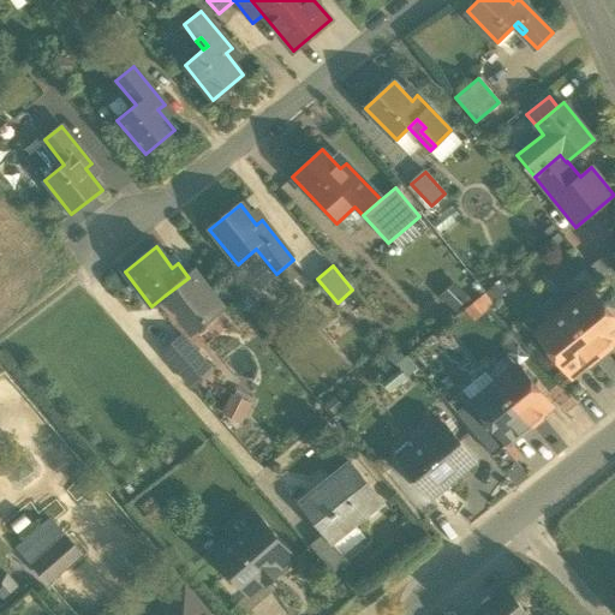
[(193,273),(187,276),(189,278),(165,296),(191,329),(202,321),(203,322),(221,309),(193,273)]
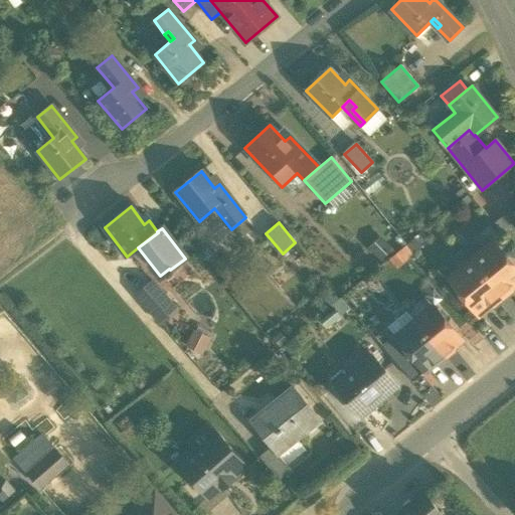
[(514,267),(493,241),(471,260),(498,294),(504,295),(514,285),(514,267)]
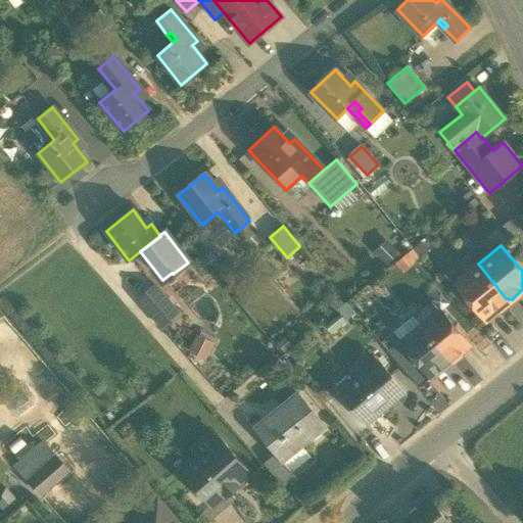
[(506,304),(506,298),(478,264),(455,282),(483,318),(489,318),(506,304)]
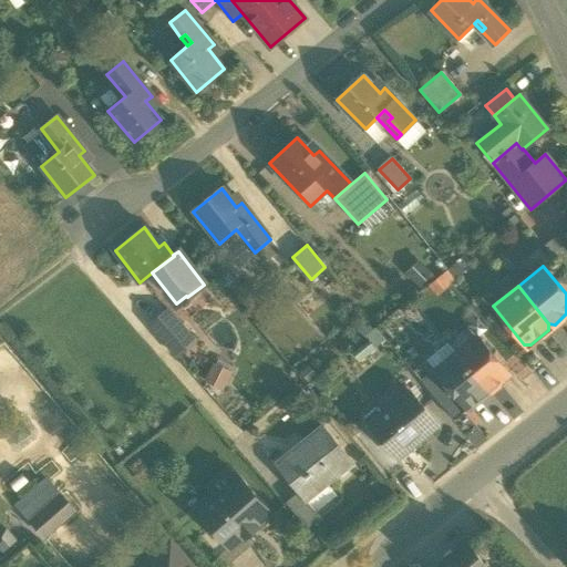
[(151,326),(176,356),(195,340),(168,310),(151,326)]
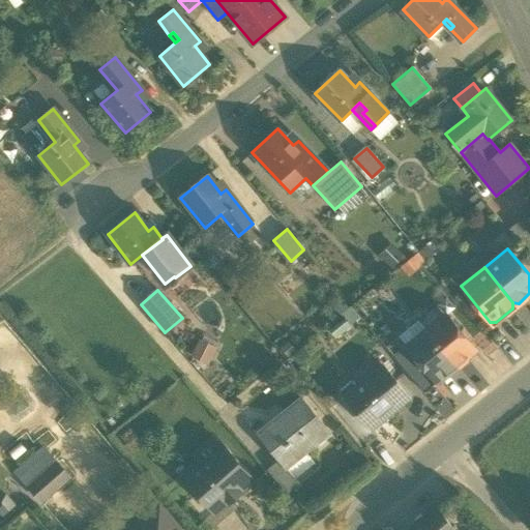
[(445,314),(427,330),(455,366),(475,350),(445,314)]
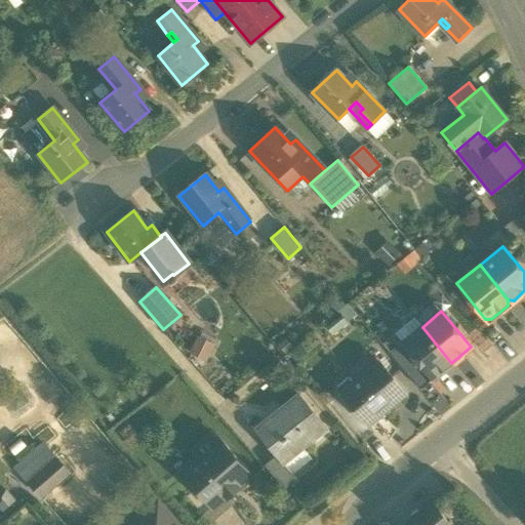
[(396,333),(403,342),(422,327),(414,318),(396,333)]
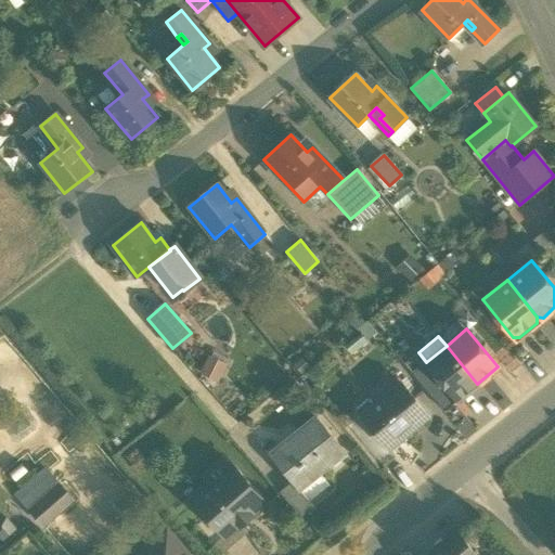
[(495,353),(511,373),(521,365),(505,345),(495,353)]
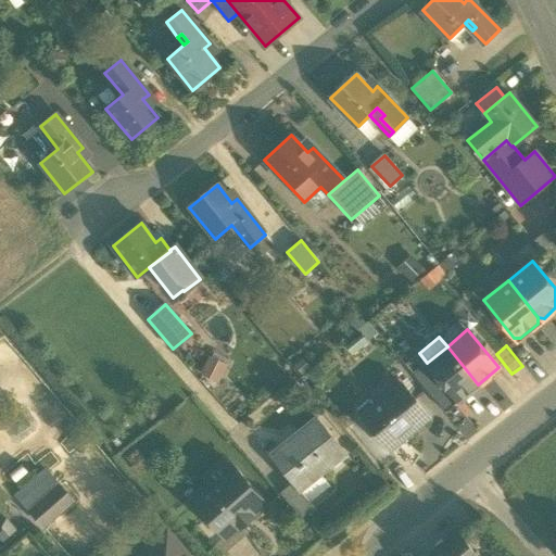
[(478,384),(447,346),(427,363),(458,401),(478,384)]
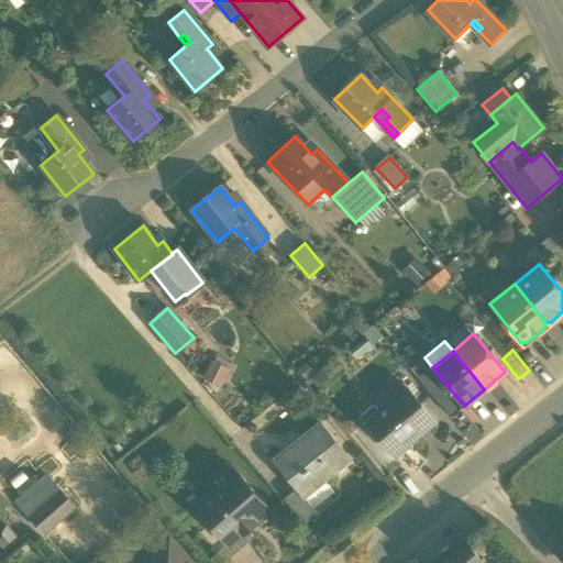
[(213,357),(205,375),(222,385),(232,366),(213,357)]
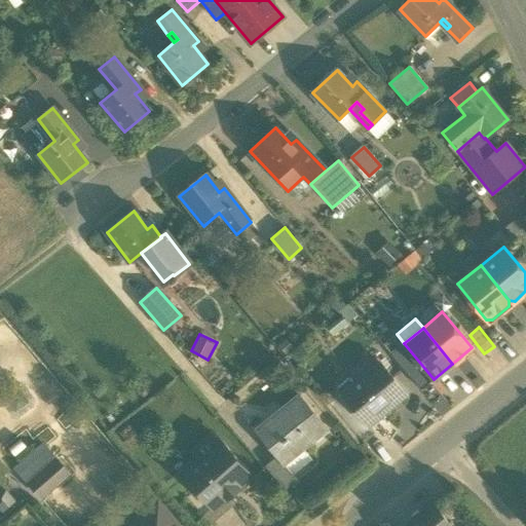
[(341,393),(368,426),(369,425),(368,423),(385,409),(387,411),(406,395),(379,363),(378,364),(381,368),(369,378),(366,374),(341,393)]
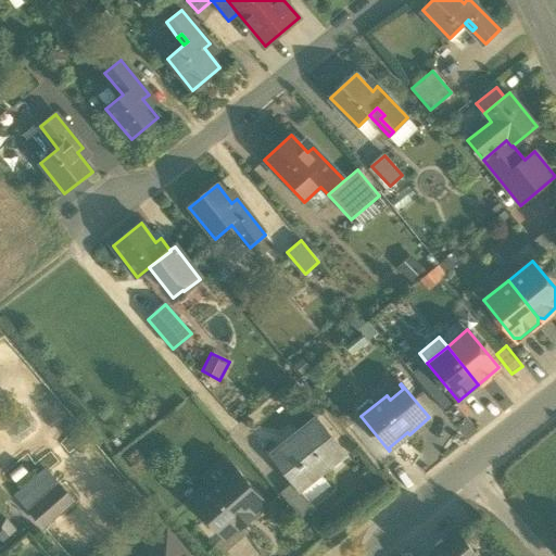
[(348,428),(382,470),(397,458),(390,450),(389,451),(361,416),(348,428)]
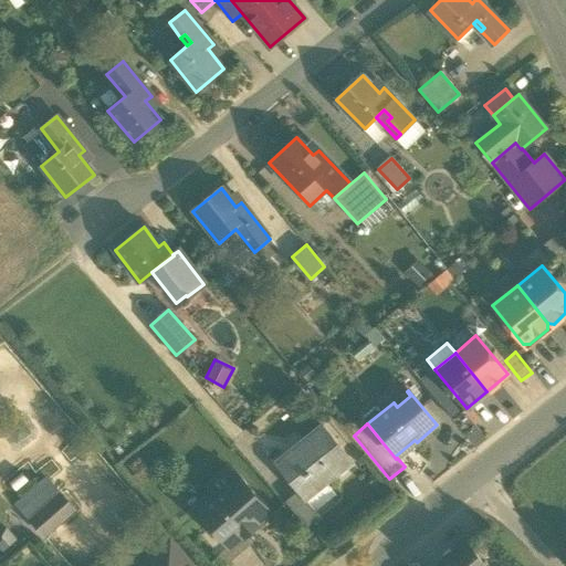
[(296,491),(303,500),(304,499),(350,461),(323,427),(275,465),(296,491)]
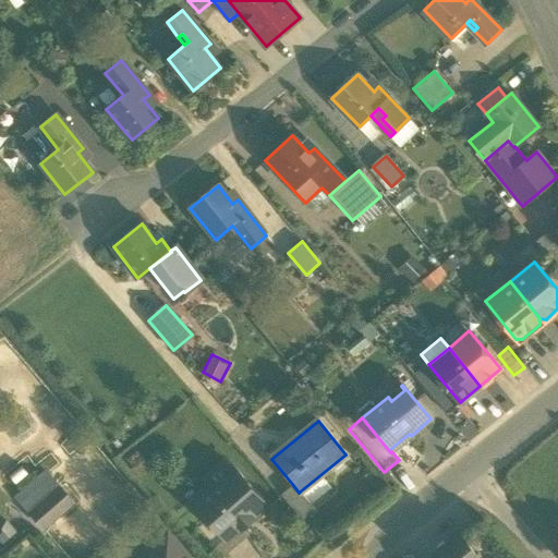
[(201,477),(209,487),(216,487),(234,471),(223,458),(201,477)]
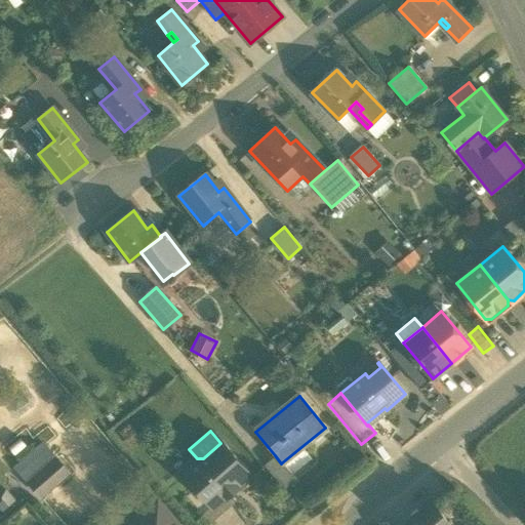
[(13,466),(22,475),(50,450),(42,441),(13,466)]
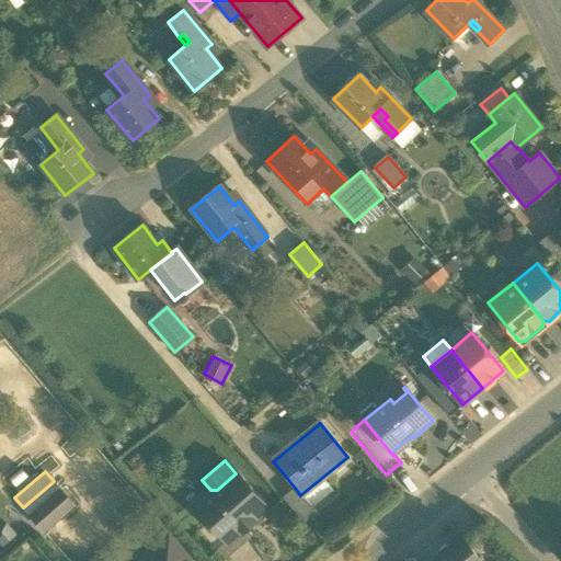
[(210,522),(227,540),(241,528),(243,531),(254,522),(252,519),(265,507),(236,473),(217,490),(210,490),(195,504),(210,522)]
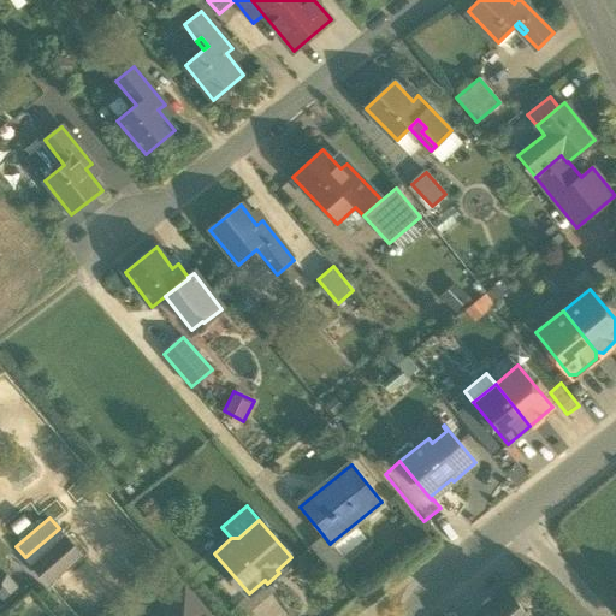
[(25,557),(33,567),(67,538),(59,528),(25,557)]
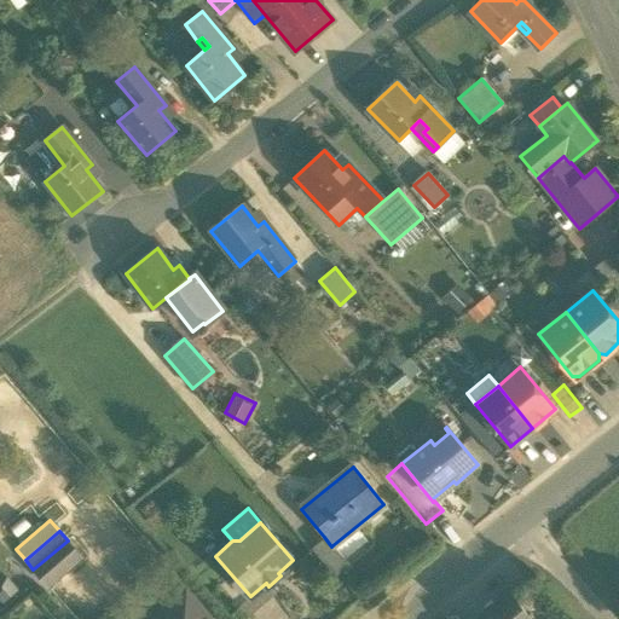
[(311,548),(335,576),(348,563),(333,545),(331,547),(324,537),(311,548)]
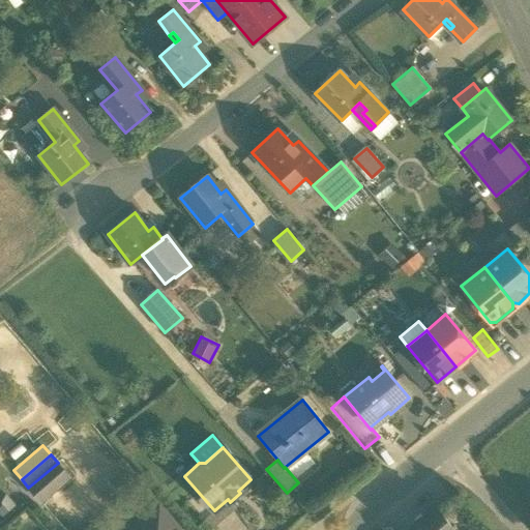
[(67,474),(58,463),(28,488),(38,499),(67,474)]
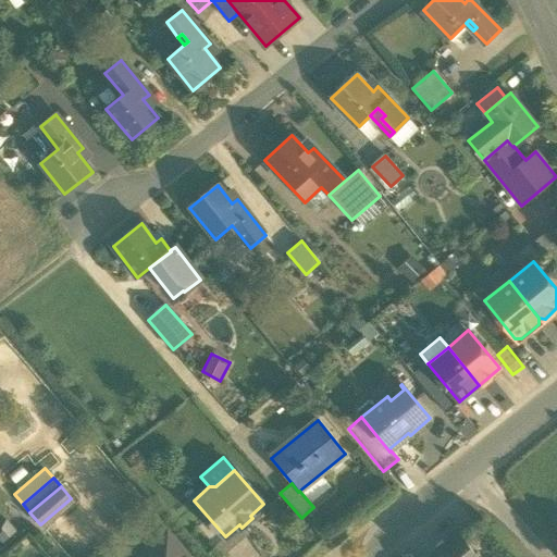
[(198,527),(223,556),(248,535),(242,528),(239,524),(225,536),(209,518),(198,527)]
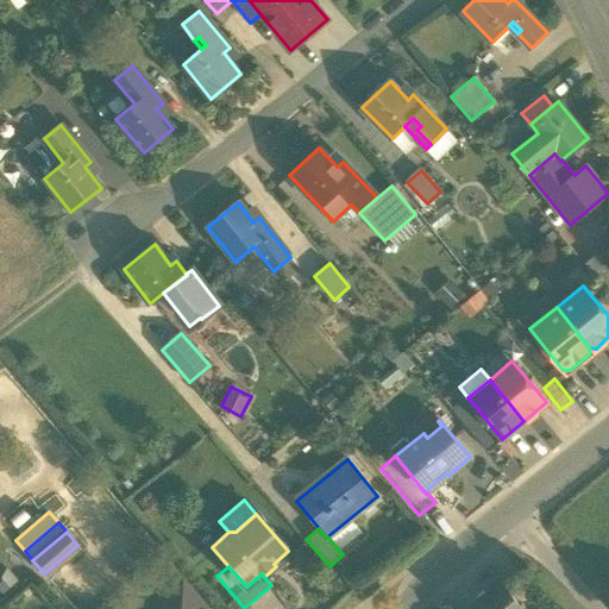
[(152,608),(206,608),(183,583),(152,608)]
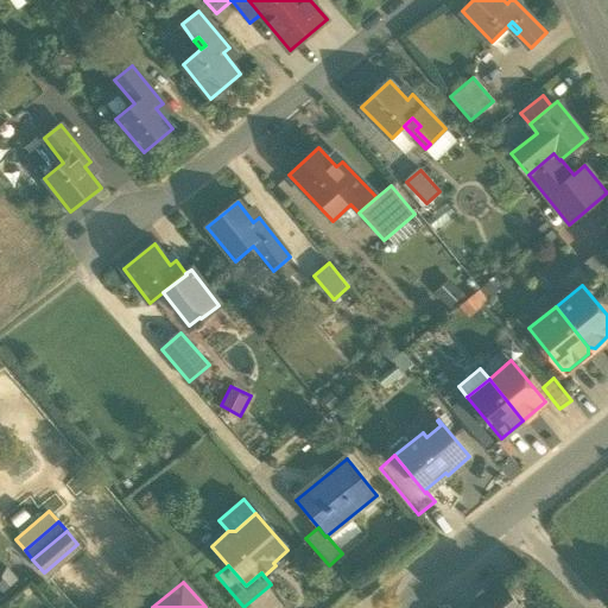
[(520,607),(499,582),(467,607),(520,607)]
